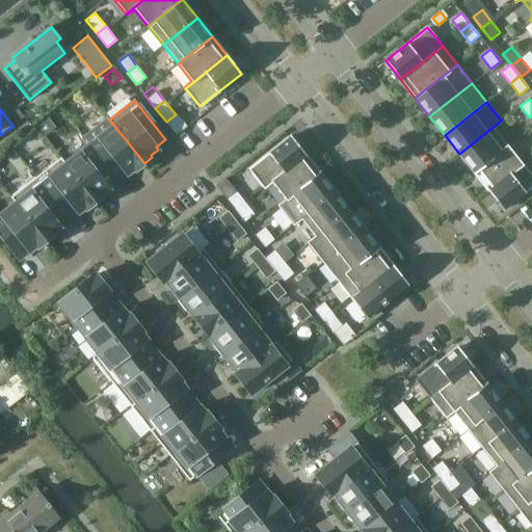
[(47,120),(36,128),(44,137),(55,129),(47,120)]
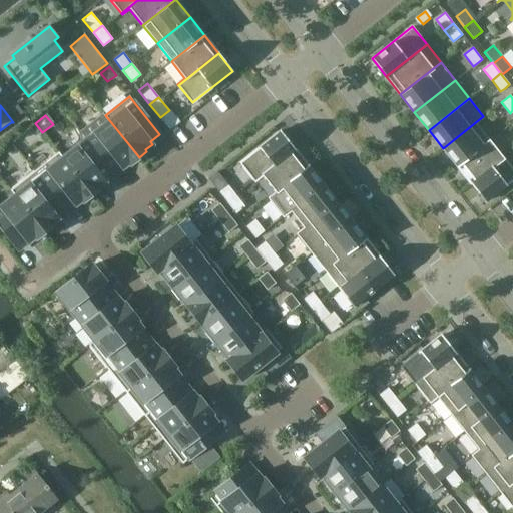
[(139,157),(105,115),(104,115),(109,121),(86,139),(111,171),(120,165),(122,167),(129,162),(130,164),(139,157)]
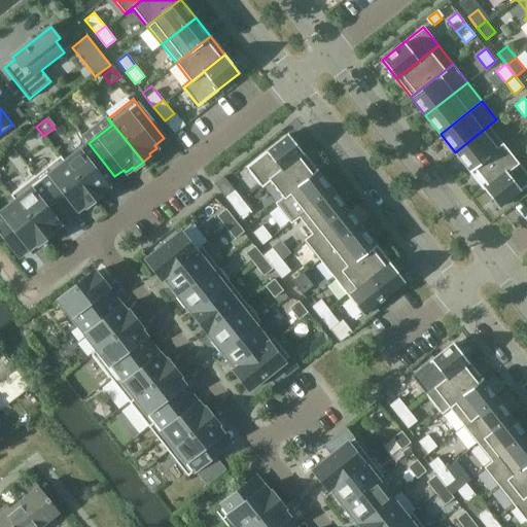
[(469,171),(503,144),(489,127),(497,120),(496,119),(455,152),(469,171)]
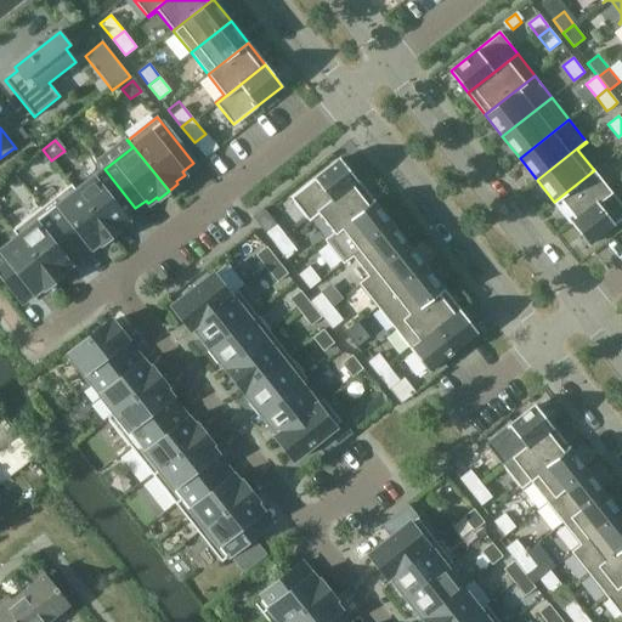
[(307,219),(357,180),(339,158),(290,197),(307,219)]
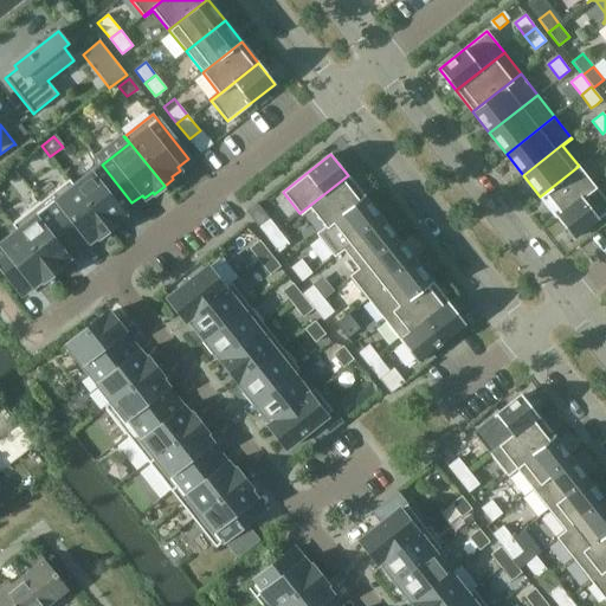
[(69,179),(69,180),(108,230),(117,223),(116,220),(124,214),(122,211),(131,202),(102,165),(75,186),(69,179)]
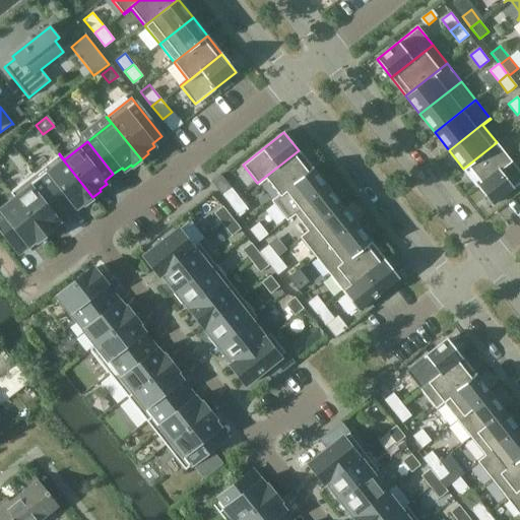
[(477,187),(511,160),(497,142),(463,169),(477,187)]
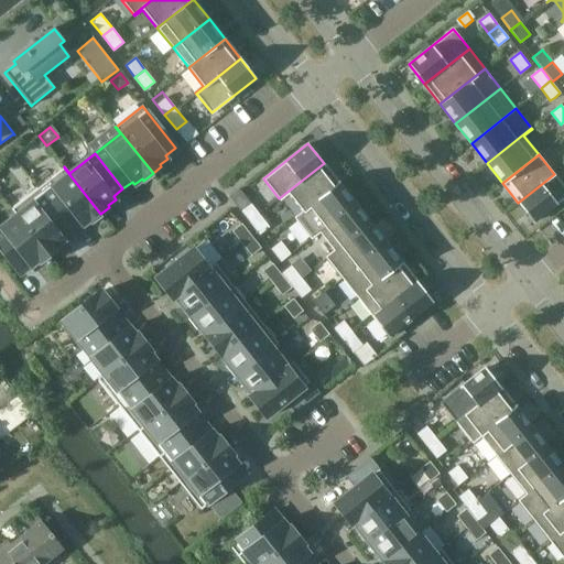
[(293,217),(294,218),(339,183),(324,163),(279,198),(280,199),(289,193),(302,210),(293,217)]
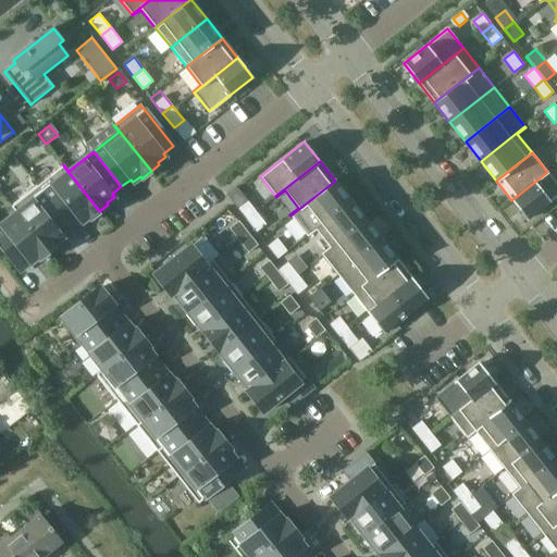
[(99,211),(63,165),(37,185),(70,227),(79,220),(82,222),(89,217),(90,219),(99,211)]
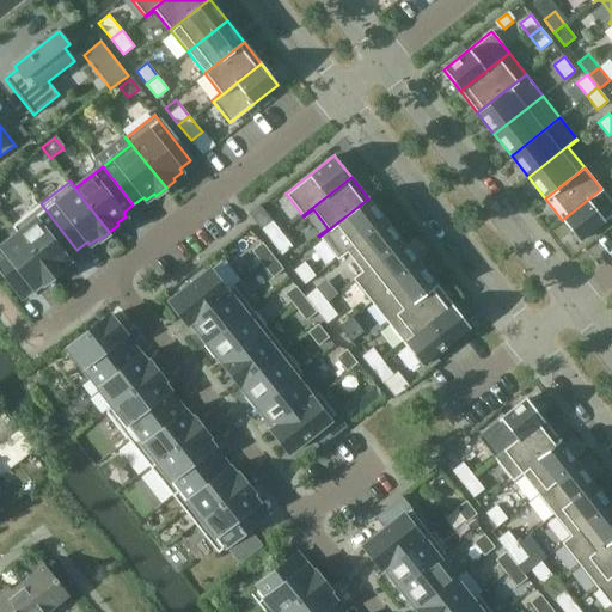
[(611,214),(611,202),(601,189),(562,220),(579,242),(611,214)]
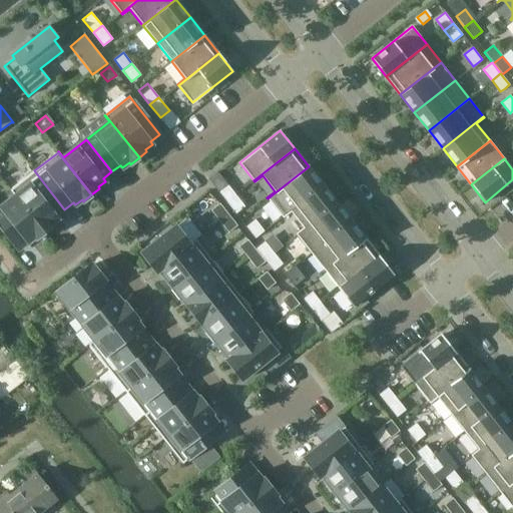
[(268,198),(282,216),(323,184),(309,166),(268,198)]
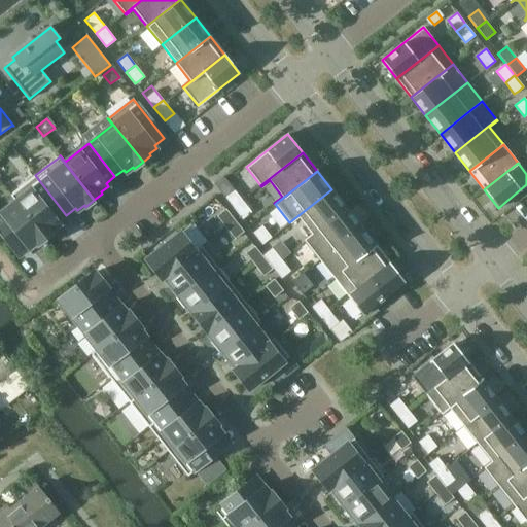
[(58,221),(66,215),(35,175),(11,195),(45,239),(54,232),(53,230),(60,224),(58,221)]
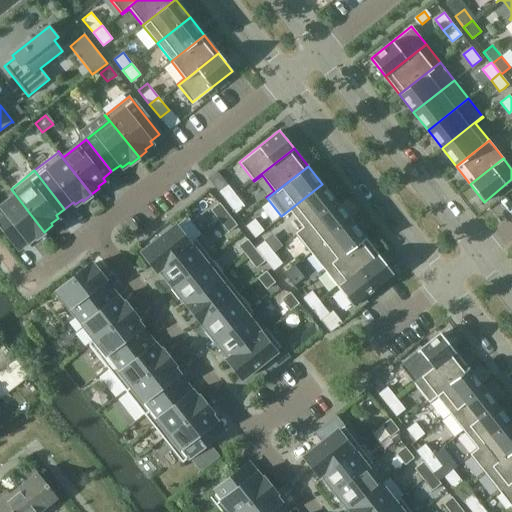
[(217,190),(226,202),(235,194),(226,183),(217,190)]
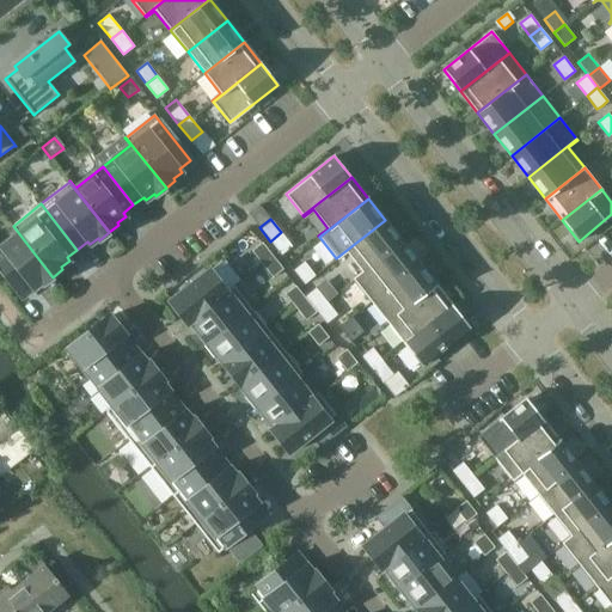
[(353,279),(354,280),(402,242),(385,220),(336,258),(337,259),(347,252),(362,271),(353,279)]
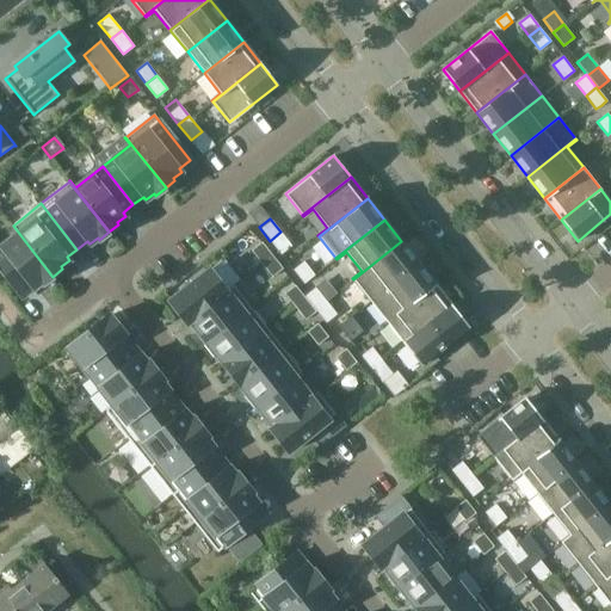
[(53,277),(13,226),(12,226),(18,233),(0,246),(0,269),(20,294),(31,285),(34,289),(42,282),(43,284),(53,277)]
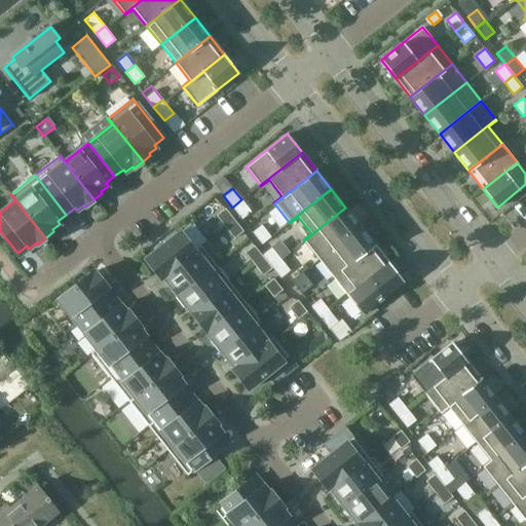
[(232,208),(241,219),(251,212),(241,199),(232,208)]
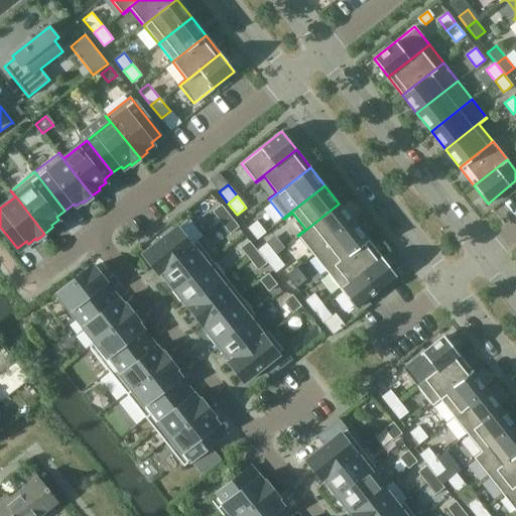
[(212,211),(221,223),(230,216),(221,204),(212,211)]
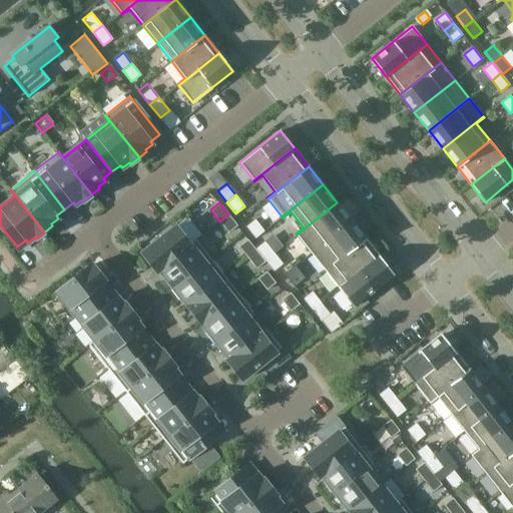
[(297,234),(311,252),(351,220),(337,202),(297,234)]
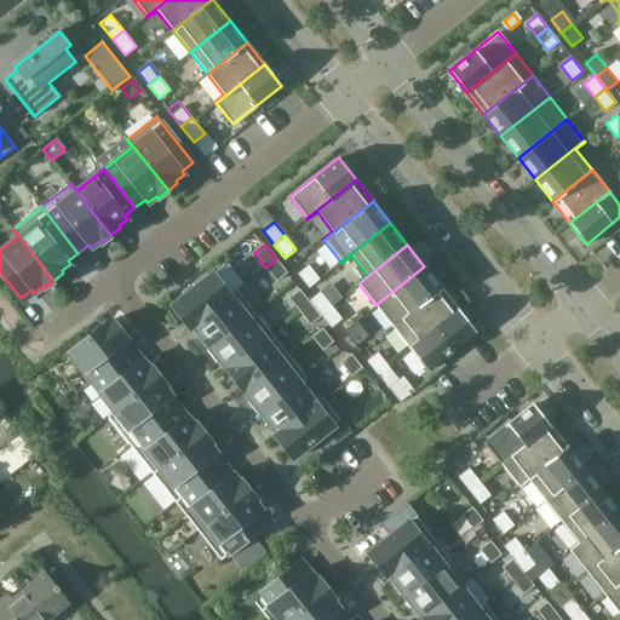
[(276,281),(287,273),(276,259),(265,268),(276,281)]
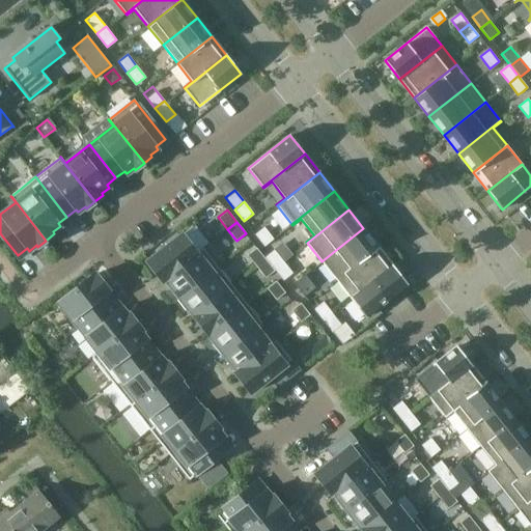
[(254,234),(264,246),(274,239),(263,227),(254,234)]
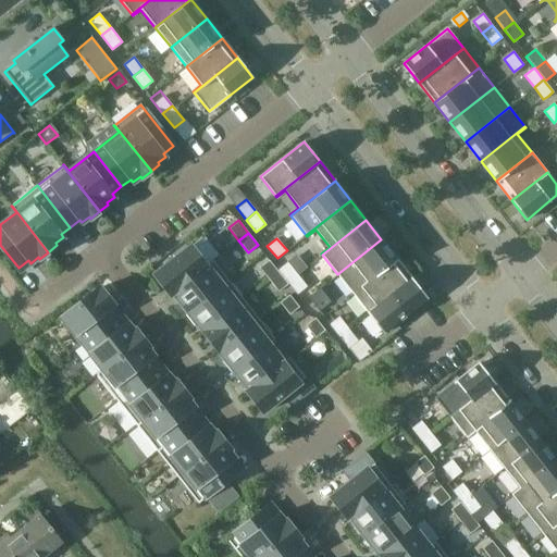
[(381,239),(337,274),(353,294),(396,259),(381,239)]
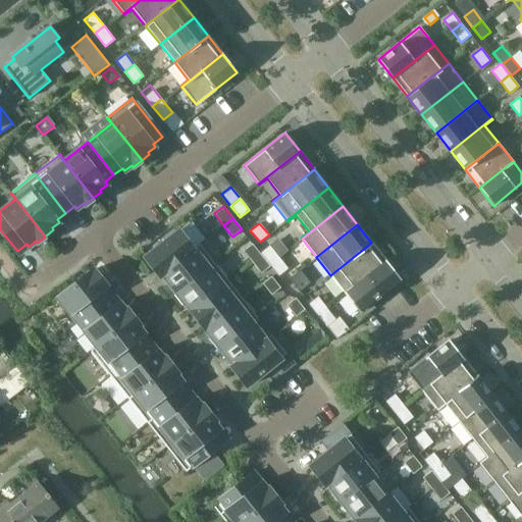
[(144,257),(159,276),(200,244),(199,243),(193,248),(178,229),(175,232),(173,229),(162,238),(164,241),(144,257)]
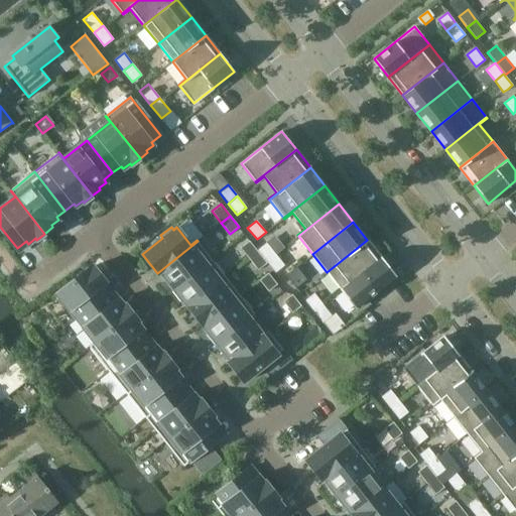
[(240,247),(249,259),(258,252),(249,240),(240,247)]
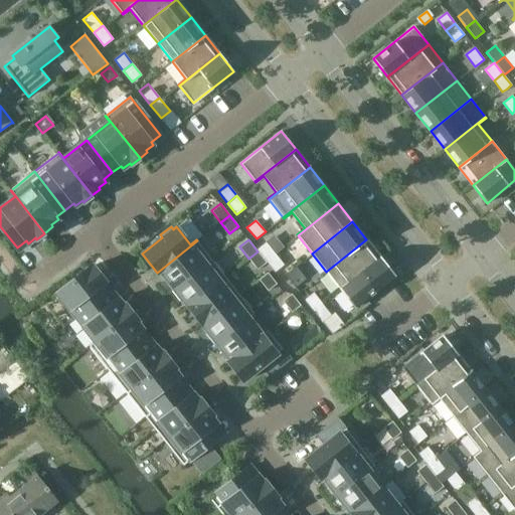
[(326,272),(340,290),(380,258),(366,239),(326,272)]
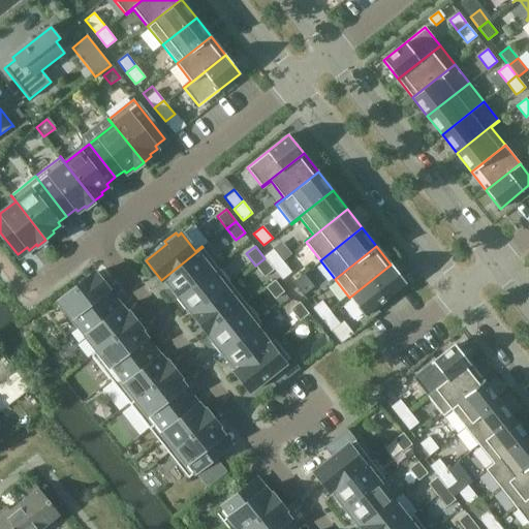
[(167,286),(176,298),(217,266),(203,247),(161,280),(164,278),(169,284),(167,286)]
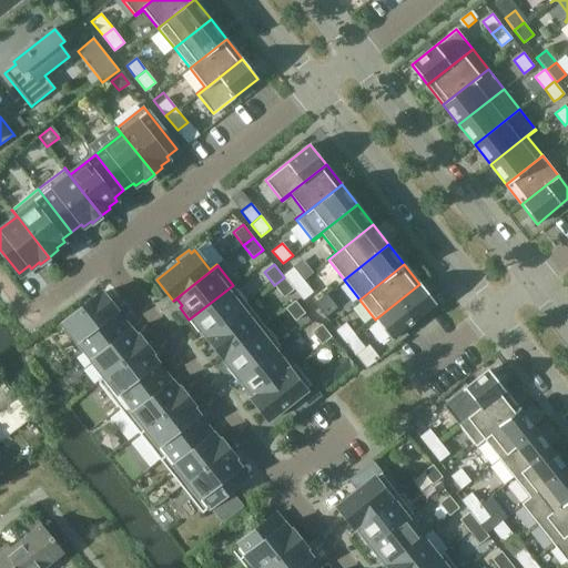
[(293,267),(283,275),(293,287),(303,280),(293,267)]
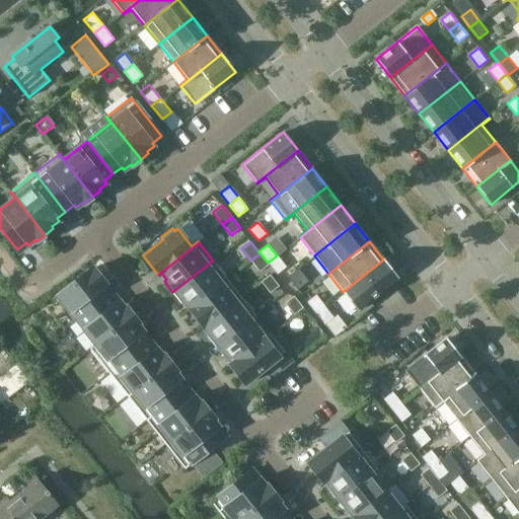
[(268,265),(260,253),(250,261),(260,272),(268,265)]
